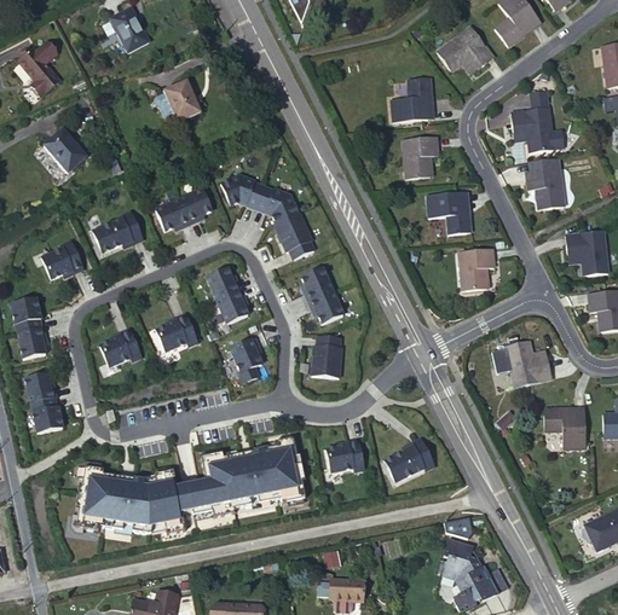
[(521,29),(539,16),(527,0),(501,0),(500,1),(509,16),(496,27),(509,45),(525,33),(521,29)]
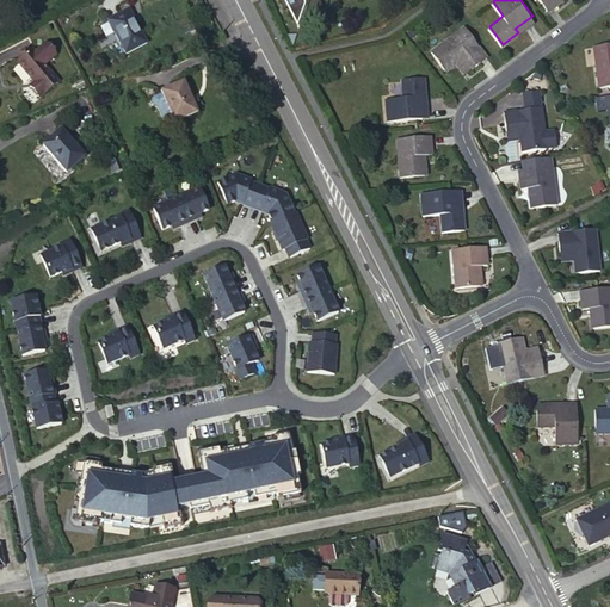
[(542,0),(550,10),(562,0),(542,0)]
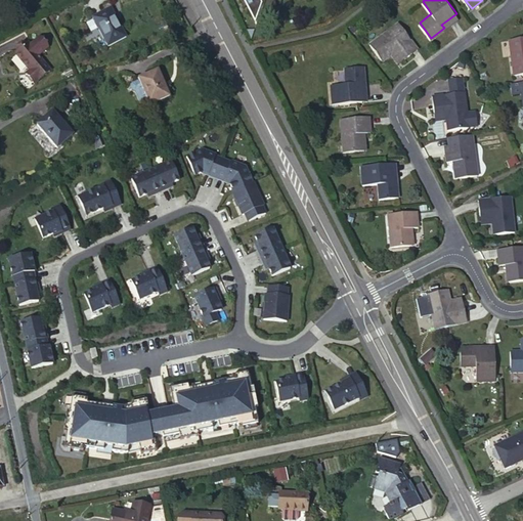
[(109,42),(125,33),(117,15),(115,16),(110,4),(92,13),(109,42)]
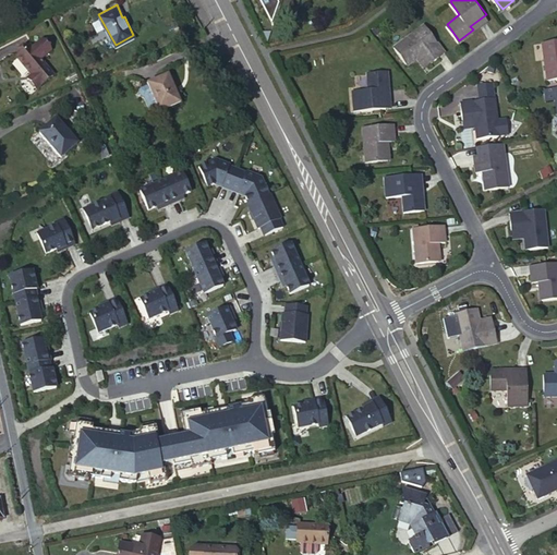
[(489,19),(486,14),(470,26),(473,29),(489,19)]
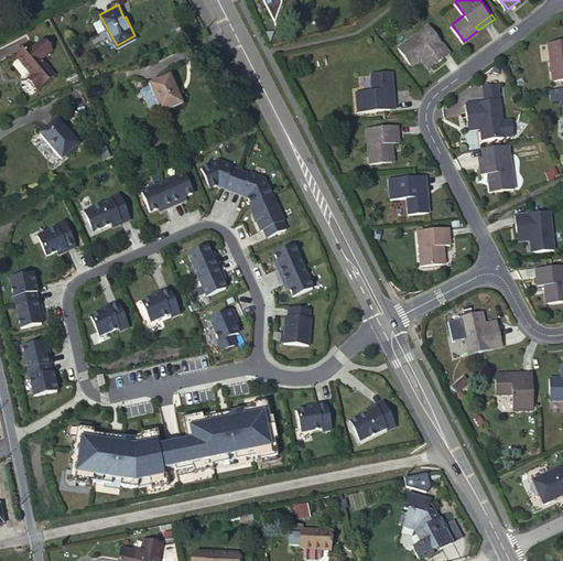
[(429,51),(436,61),(451,51),(430,22),(399,45),(412,63),(421,56),(429,51)]
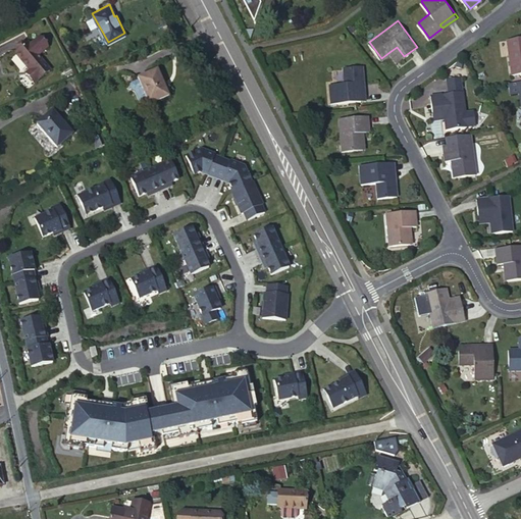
[(29,43),(28,40),(15,50),(30,67),(25,69),(34,81),(49,67),(38,52),(47,44),(39,35),(29,43)]
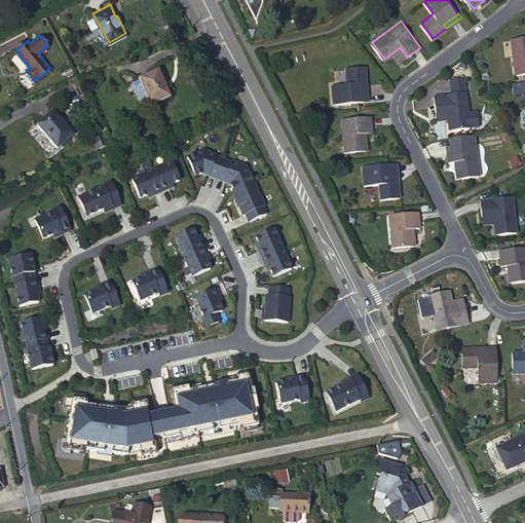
[(524,36),(511,38),(516,74),(524,72),(524,36)]
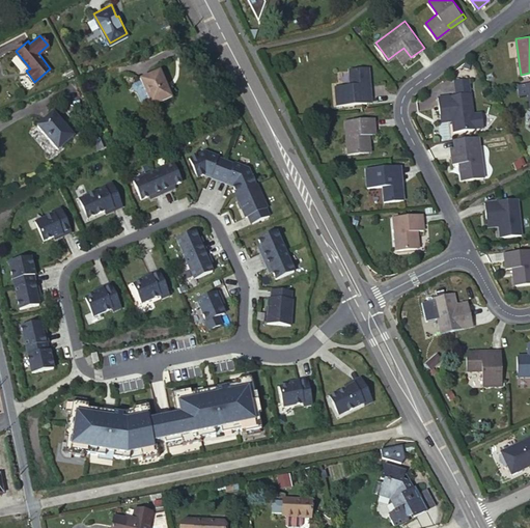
[(403,63),(411,57),(403,48),(396,53),(403,63)]
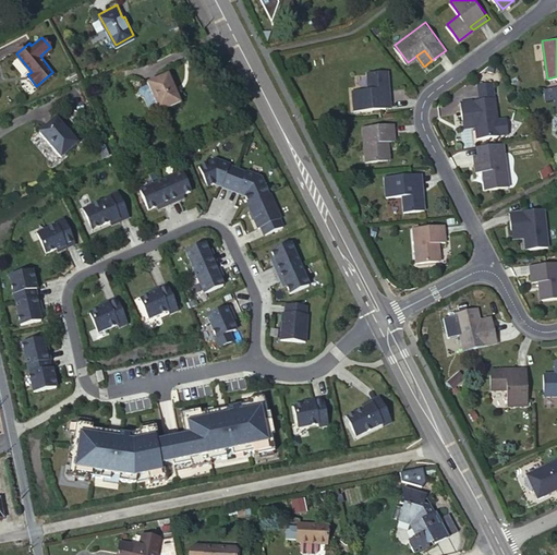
[(386,86),(390,86),(389,69),(368,70),(370,86),(354,88),(355,109),(387,106),(386,86)]
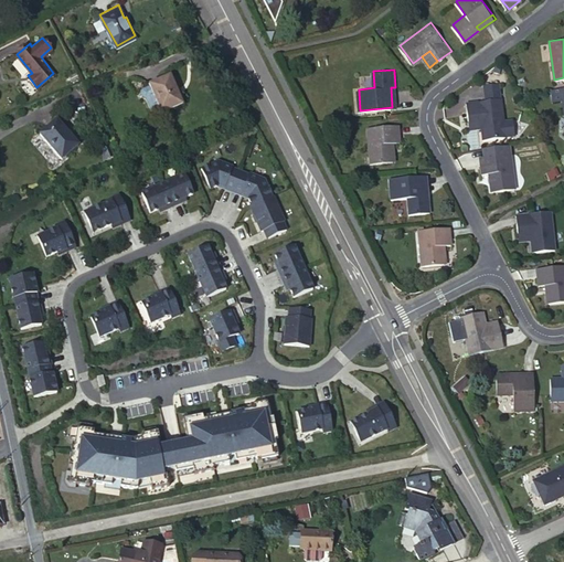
[(160,107),(161,109),(182,99),(182,98),(183,95),(180,87),(178,87),(170,71),(149,80),(149,82),(160,107)]
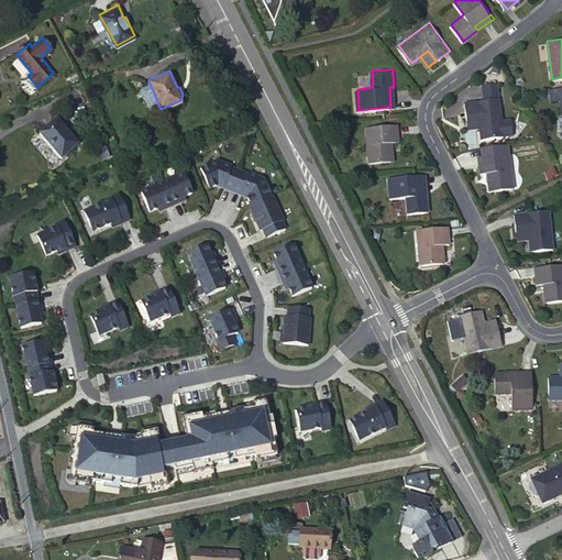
[(152,110),(160,107),(149,81),(141,85),(140,89),(141,92),(145,94),(152,110)]
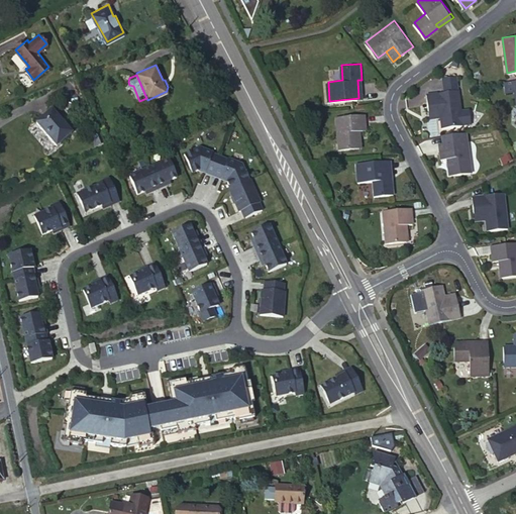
[(443,76),(445,90),(458,88),(457,75),(443,76)]
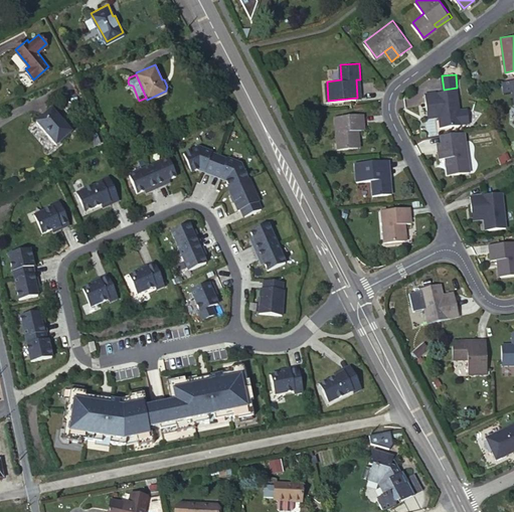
[(513,78),(503,80),(505,92),(513,91),(513,78)]
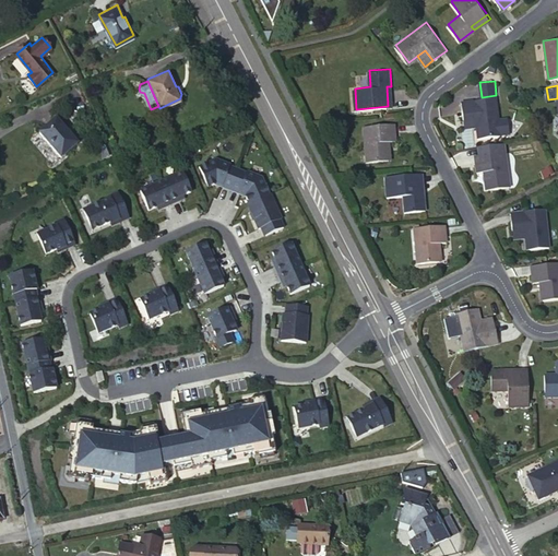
[(496,95),(482,97),(461,99),(463,118),(476,117),(477,126),(478,137),(500,134),(499,119),(496,95)]
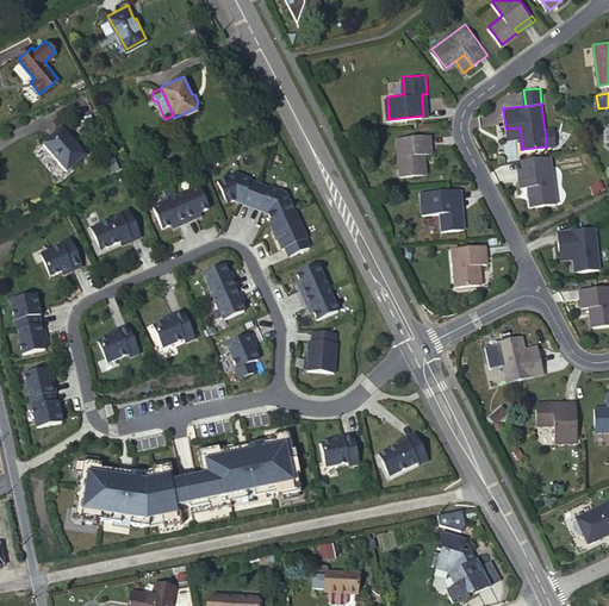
[(66,169),(84,154),(61,126),(43,143),(66,169)]
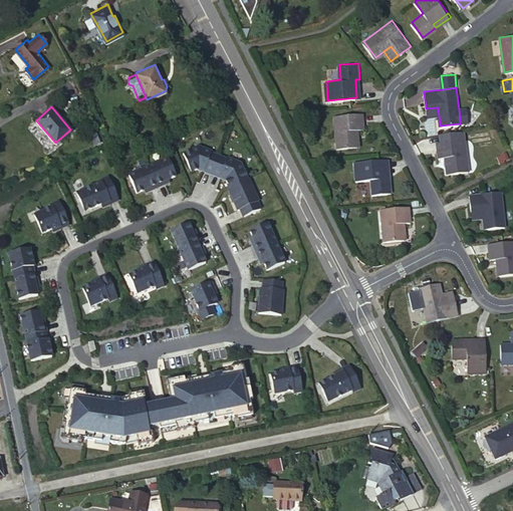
[(426,108),(427,117),(439,115),(438,107),(426,108)]
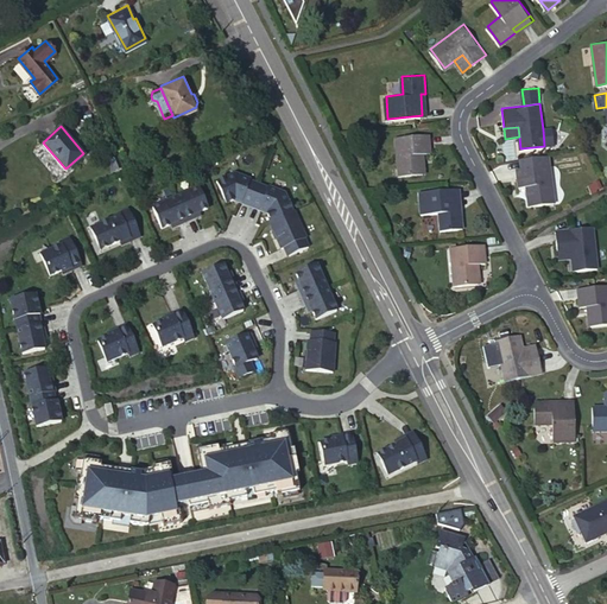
[(552,128),(543,129),(544,146),(555,145),(552,128)]
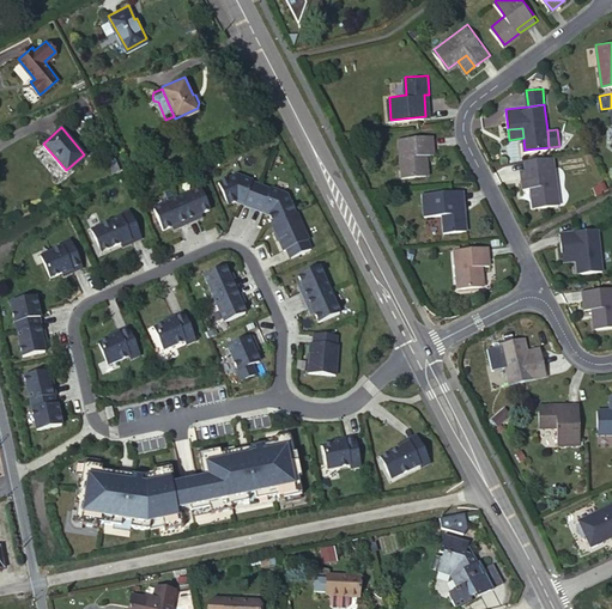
[(435,153),(434,134),(400,136),(403,175),(428,174),(426,154),(435,153)]
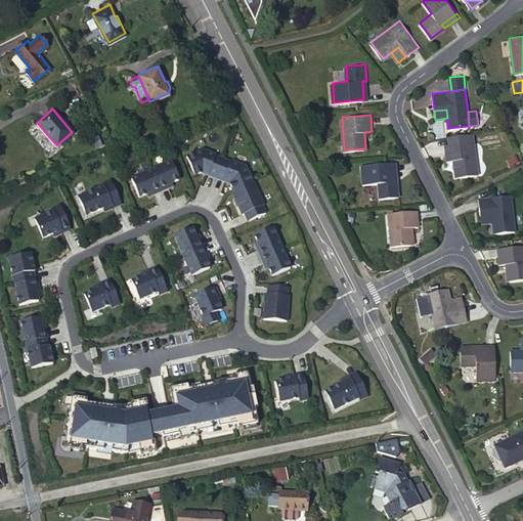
[(472,133),(448,136),(449,143),(445,144),(447,160),(455,159),(458,175),(478,173),(472,133)]
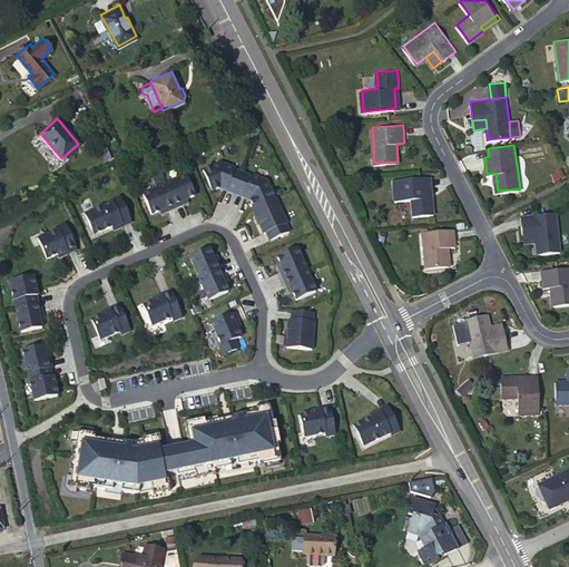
[(203,168),(213,188),(222,184),(236,189),(244,170),(235,167),(235,166),(221,160),(203,168)]
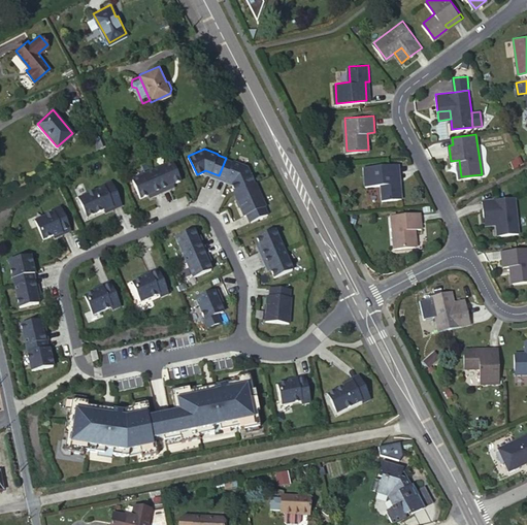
[(226,158),(219,175),(232,182),(236,190),(255,181),(248,165),(233,160),(233,161),(226,158)]
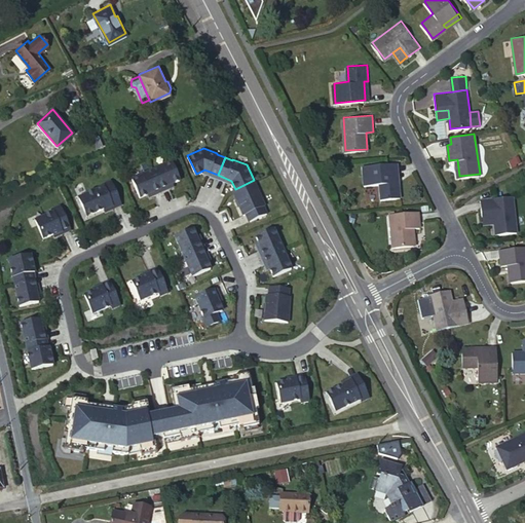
[(160,189),(174,183),(173,181),(180,178),(173,159),(152,169),(160,189)]
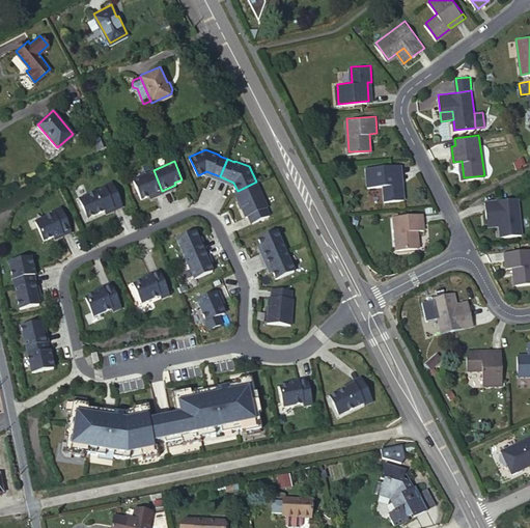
[(405,198),(403,182),(398,182),(397,164),(367,166),(369,186),(385,185),(386,199),(405,198)]
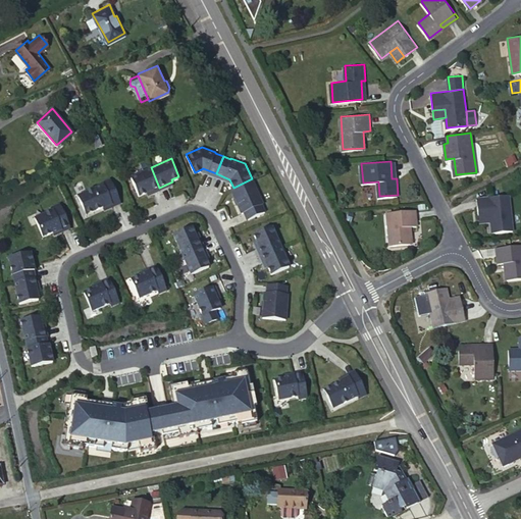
[(131,176),(139,194),(146,191),(147,193),(159,188),(151,167),(131,176)]
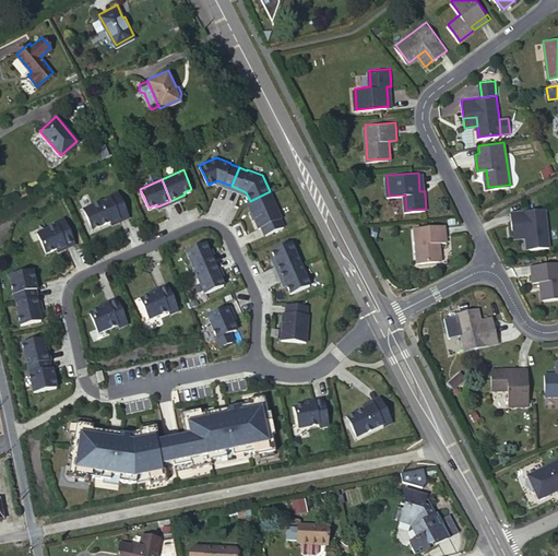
[(262,225),(265,233),(284,225),(281,216),(282,216),(271,191),(270,191),(250,201),(248,201),(252,211),(253,210),(257,216),(254,216),(259,226),(262,225)]
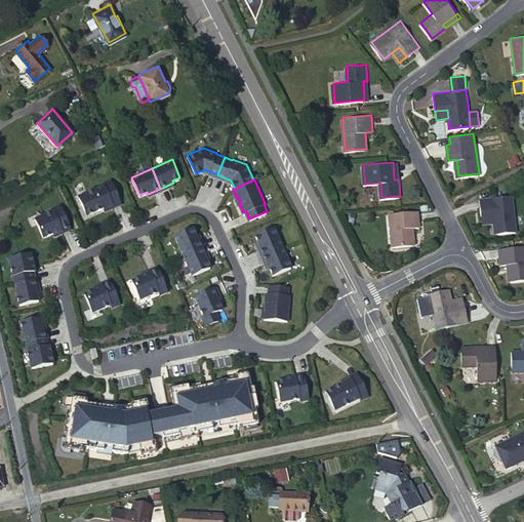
[(86,193),(79,196),(85,209),(87,213),(103,206),(104,207),(112,203),(112,202),(119,198),(111,182),(104,185),(103,184),(85,192),(86,193)]
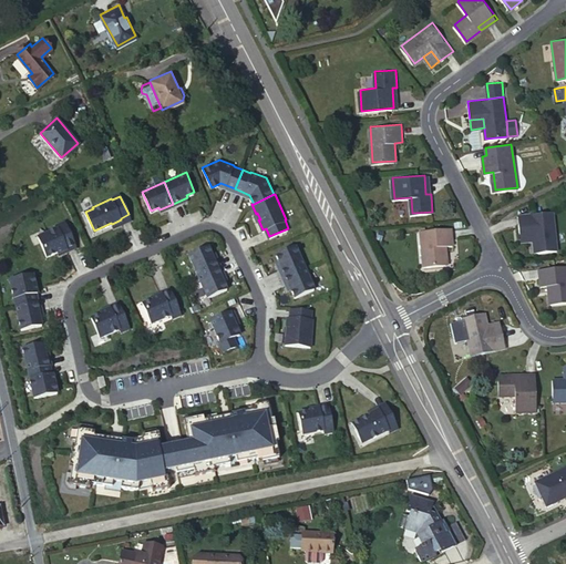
[(533,231),(534,241),(535,250),(557,248),(553,209),(518,214),(520,232),(533,231)]
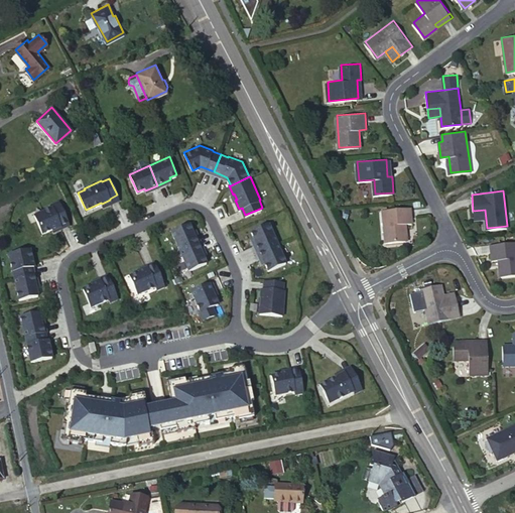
[(110,200),(102,204),(103,206),(118,199),(117,195),(110,199),(110,200)]
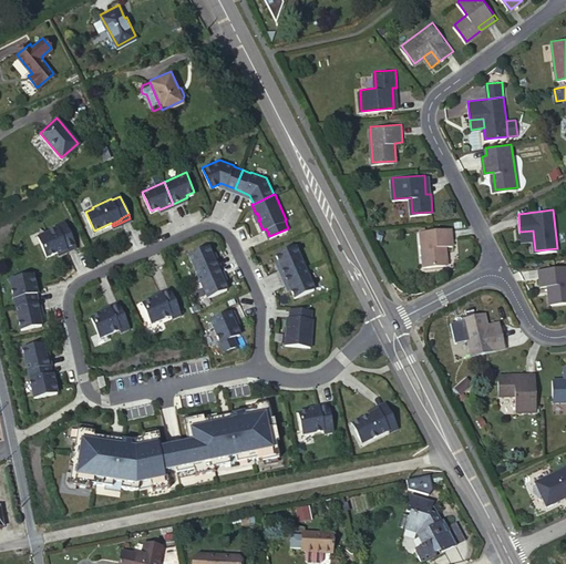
[(58,227),(38,236),(48,256),(58,250),(58,253),(68,248),(67,247),(74,243),(75,243),(67,225),(58,228),(58,227)]
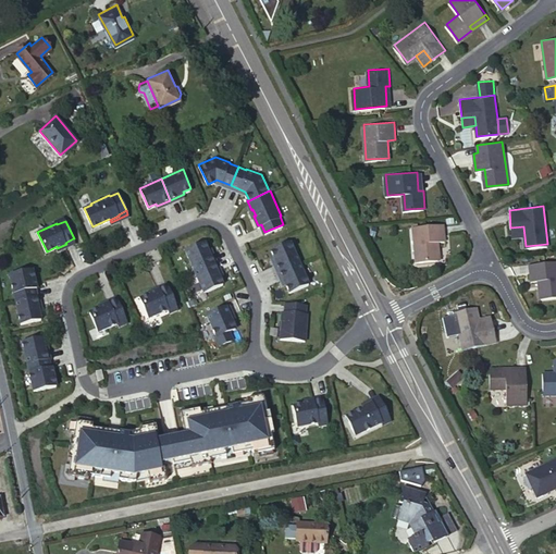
[(446,239),(445,223),(415,225),(417,260),(439,259),(437,241),(446,239)]
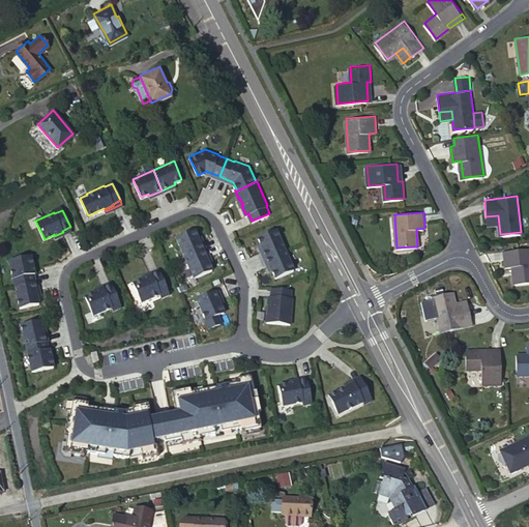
[(488,226),(499,225),(498,215),(486,216),(488,226)]
